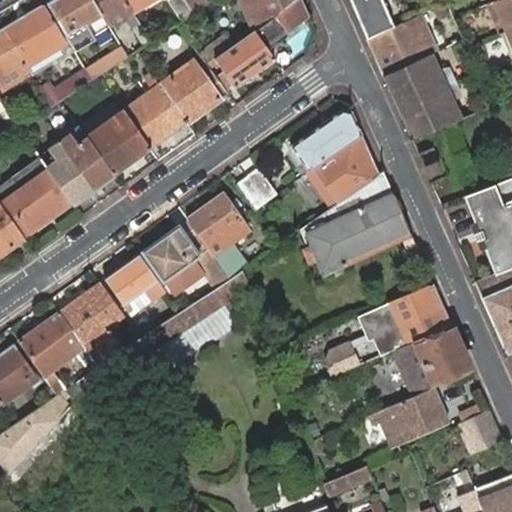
[(90,30),(105,21),(92,0),(45,0),(64,32),(83,20),(90,30)]
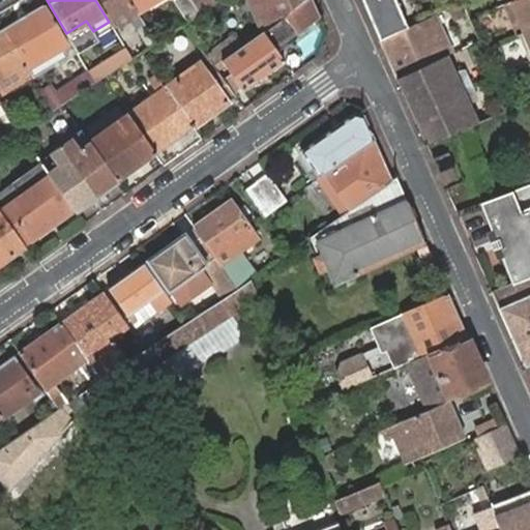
[(135,6),(129,0),(95,0),(109,22),(114,19),(116,22),(128,15),(126,11),(135,6)]
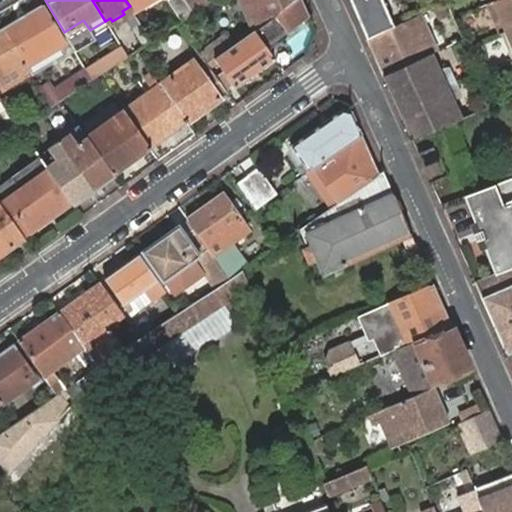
[(125,0),(130,6),(133,11),(150,0),(125,0)]
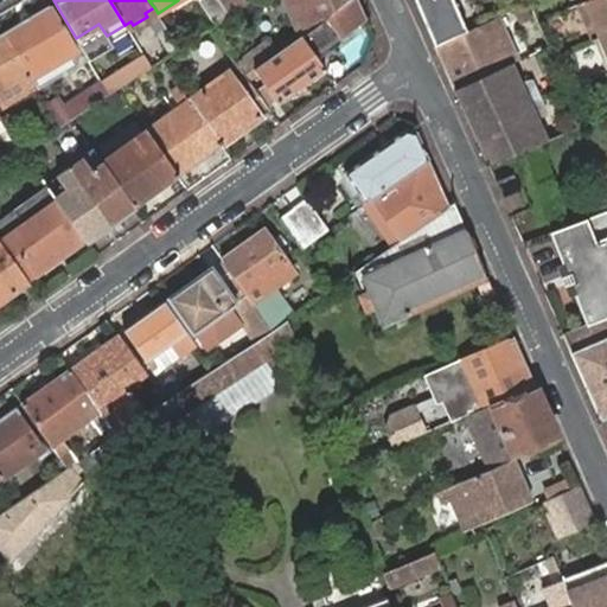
[(199,0),(213,24),(229,13),(219,0),(199,0)]
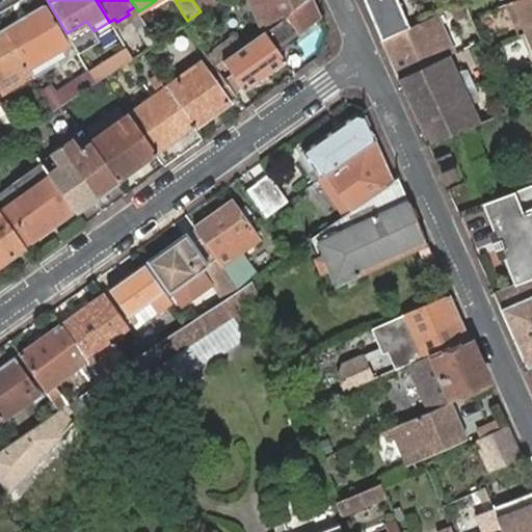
[(262,30),(221,58),(243,89),(285,60),(275,46),(297,31),(298,32),(321,17),(314,0),(304,0),(283,16),(272,23),(262,30)]
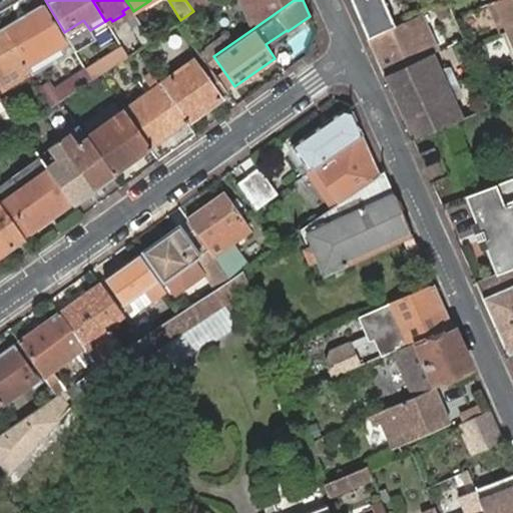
[(240,0),(245,12),(249,9),(245,0),(240,0)]
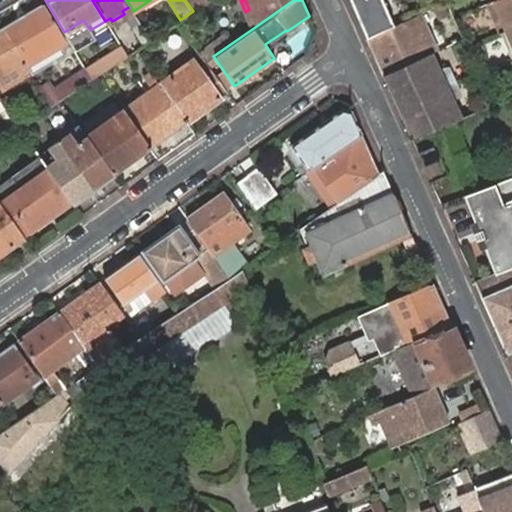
[(245,0),(249,9),(245,12),(252,29),(262,22),(272,15),(293,0),(245,0)]
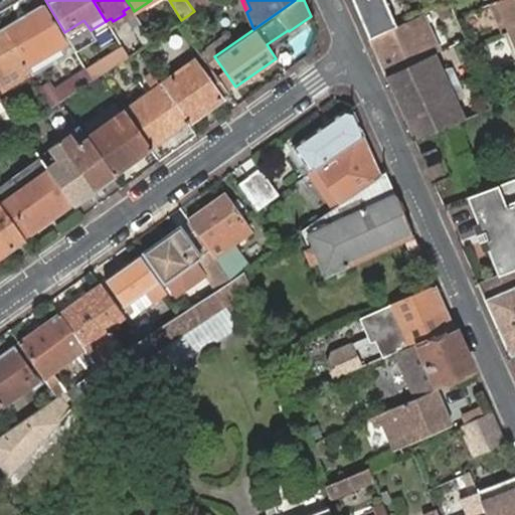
[(353,0),(370,37),(385,30),(395,25),(384,0),(353,0)]
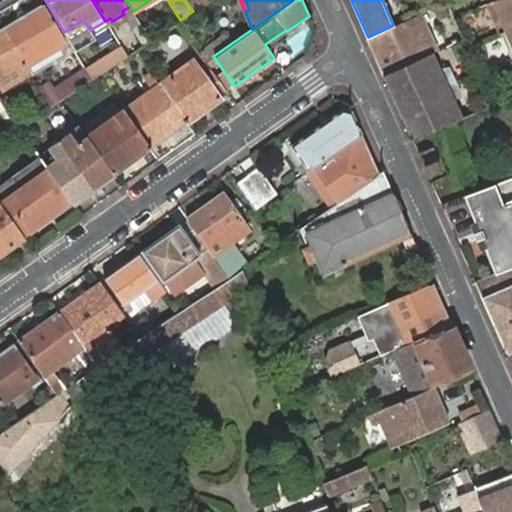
[(498,33),(511,26),(511,0),(493,0),(486,4),(498,33)]
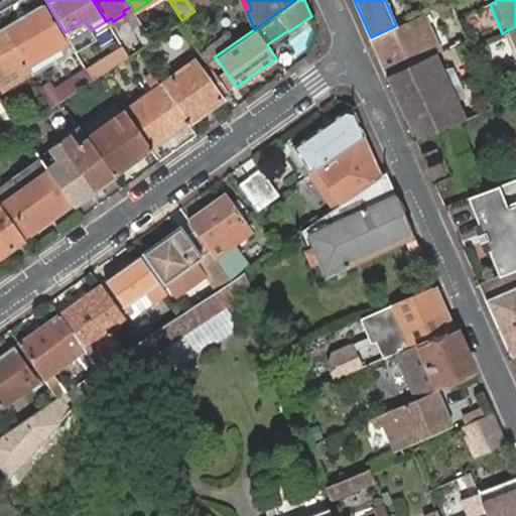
[(40,3),(2,26),(26,66),(62,41),(40,3)]
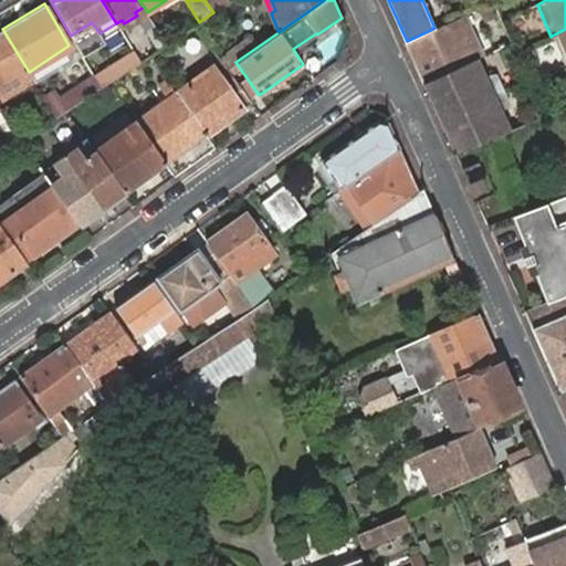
[(405,42),(423,85),(443,75),(440,67),(479,51),(474,39),(468,42),(462,28),(489,16),(486,9),(425,35),(423,33),(407,41),(405,42)]
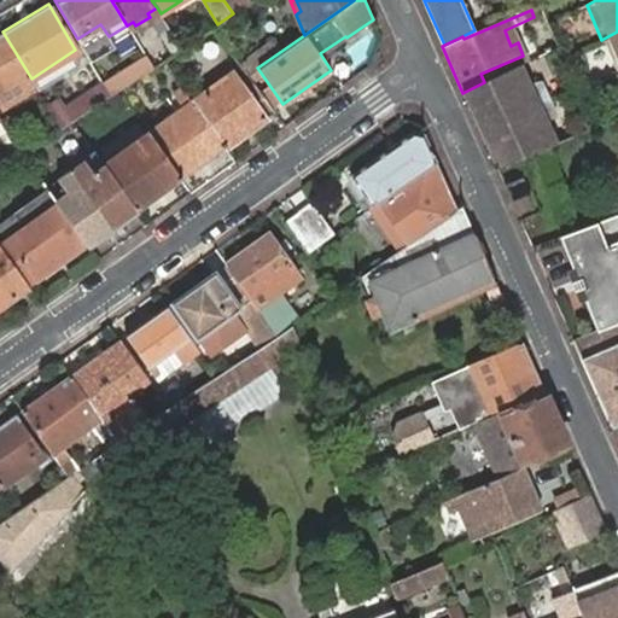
[(161,34),(172,53),(182,47),(169,27),(161,34)]
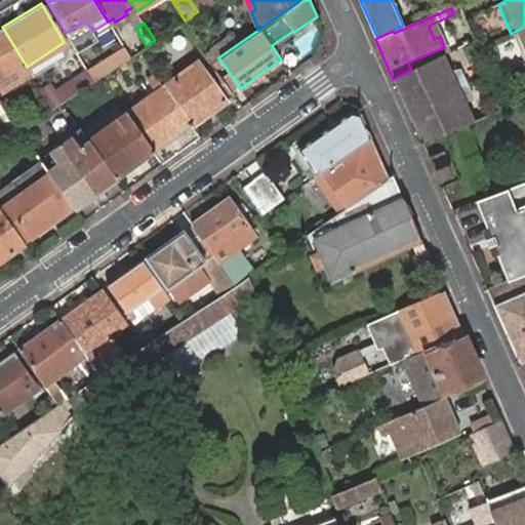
[(27,67),(2,27),(0,27),(0,91),(2,90),(0,86),(0,81),(18,70),(25,77),(31,73),(27,67)]
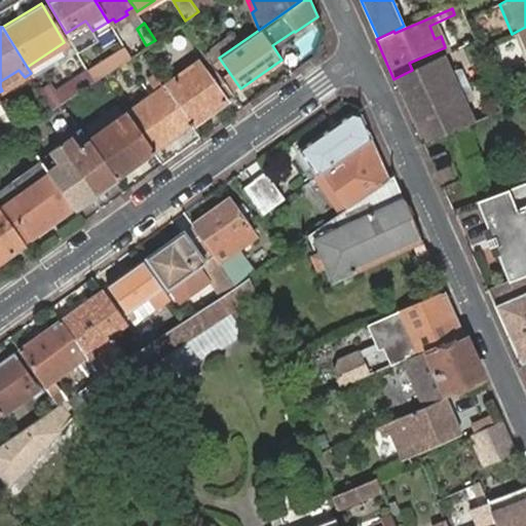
[(525,27),(512,34),(525,64),(525,62),(525,27)]
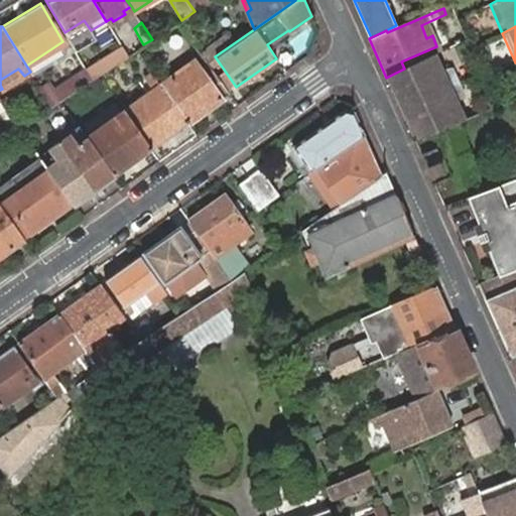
[(87,69),(93,78),(98,75),(128,55),(122,46),(87,69)]
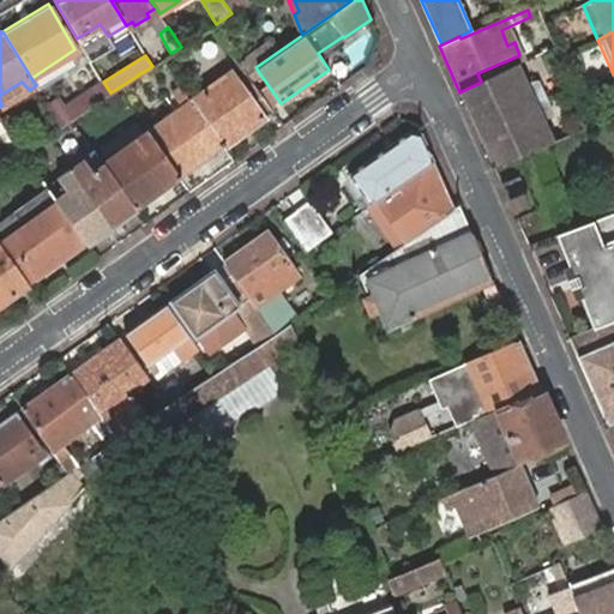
[(481,82),(459,92),(465,106),(476,110),(481,108),(497,140),(489,143),(486,151),(493,167),(515,157),(551,143),(542,122),(553,113),(539,80),(524,80),(516,64),(481,82)]
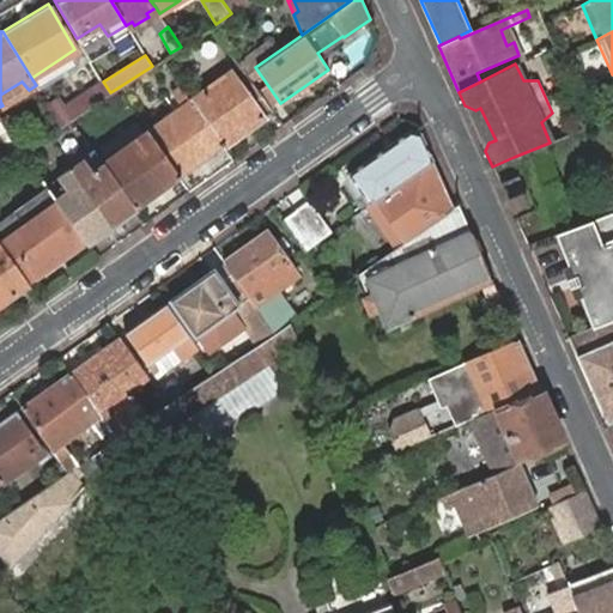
[(190,99),(223,145),(269,111),(246,74),(237,80),(230,73),(190,99)]
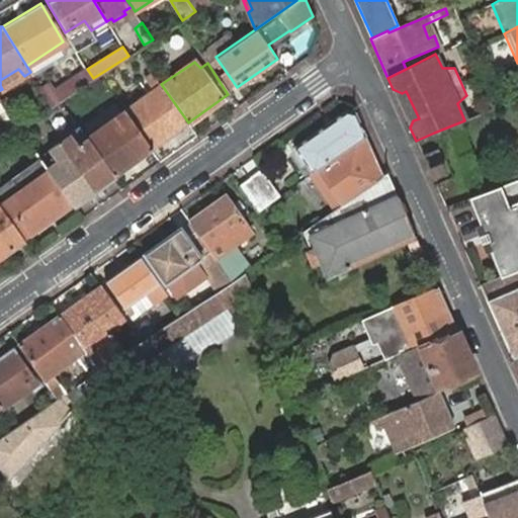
[(0,85),(2,89),(24,76),(18,69),(0,80),(0,85)]
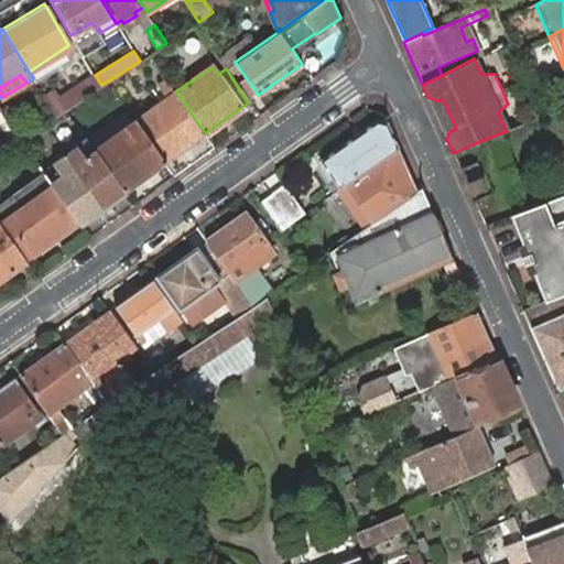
[(85,83),(89,93),(101,85),(95,75),(85,83)]
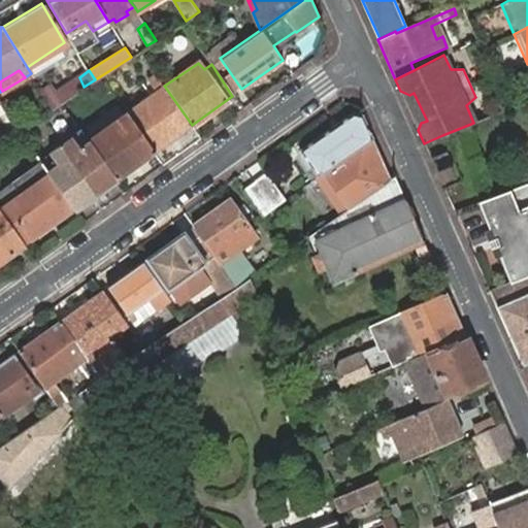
[(154,94),(125,113),(153,153),(192,125),(164,86),(156,74),(145,81),(154,94)]
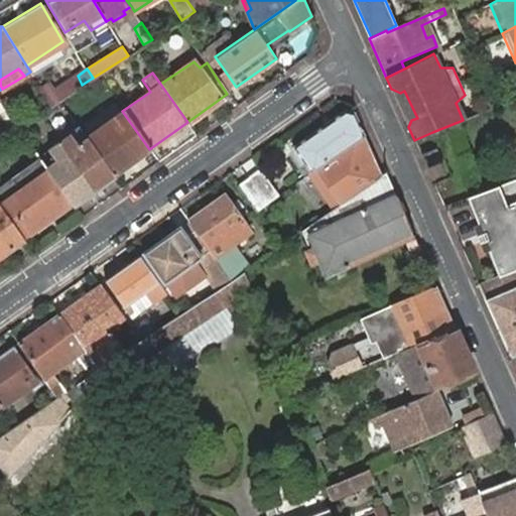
[(56,89),(61,98),(82,85),(78,76),(56,89)]
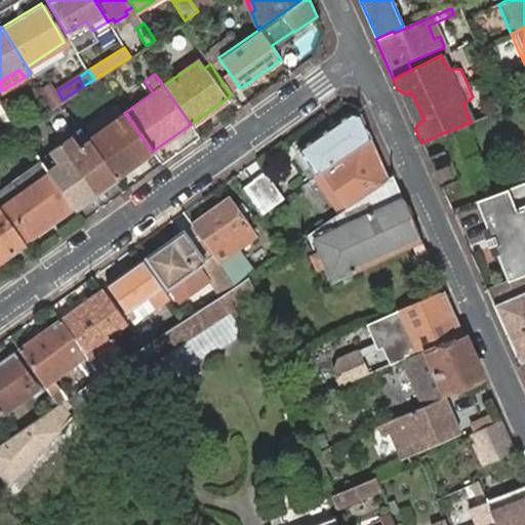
[(45,98),(51,107),(61,101),(63,99),(57,90),(45,98)]
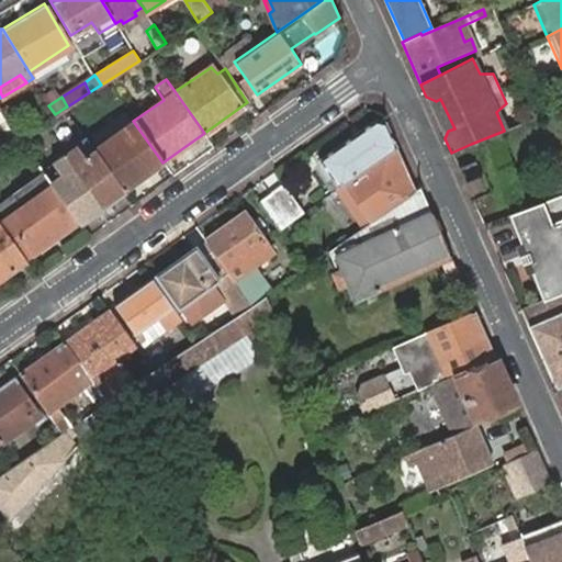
[(13,130),(19,137),(21,136),(38,125),(32,117),(13,130)]
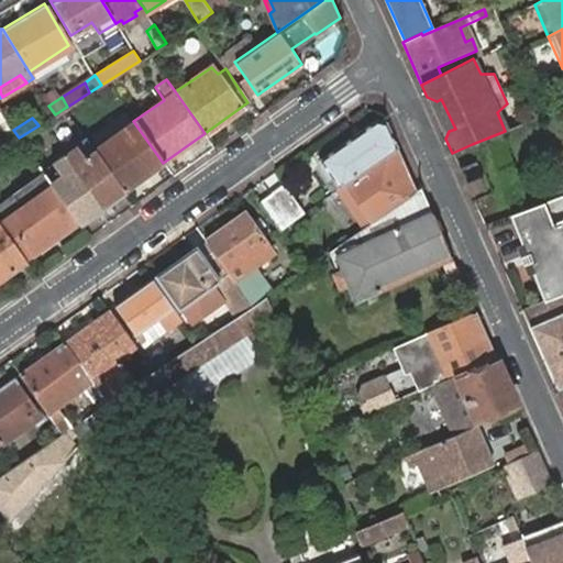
[(319,158),(340,188),(397,147),(384,120),(372,121),(319,158)]
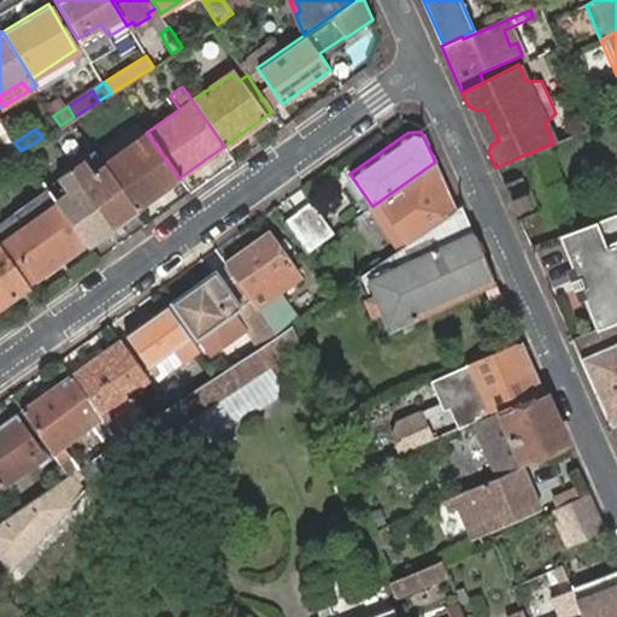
[(103,164),(134,209),(178,178),(146,133),(103,164)]
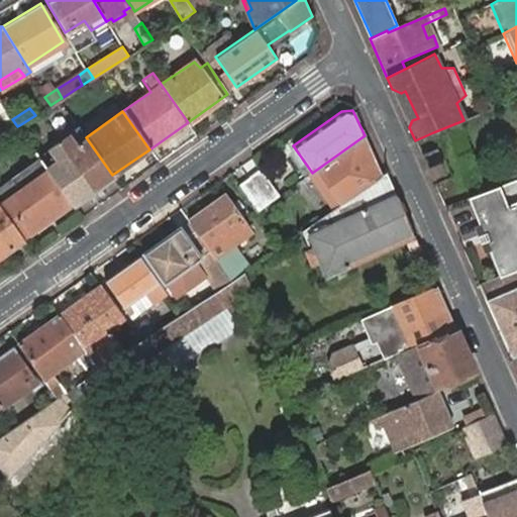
[(80,127),(60,142),(92,189),(112,175),(86,137),(80,127)]
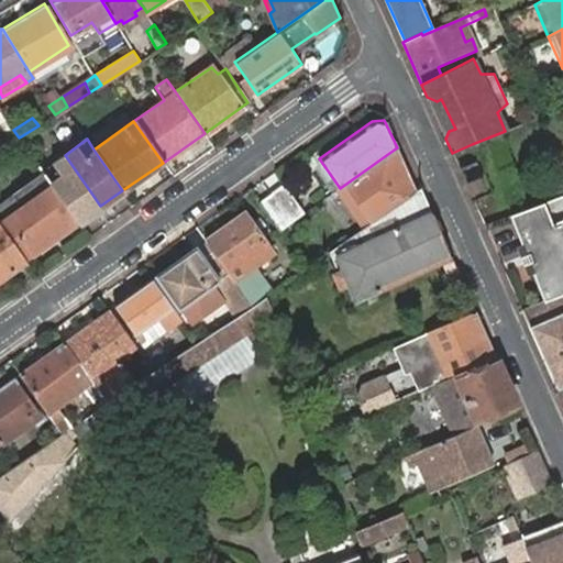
[(340,188),(365,224),(417,189),(397,147),(340,188)]
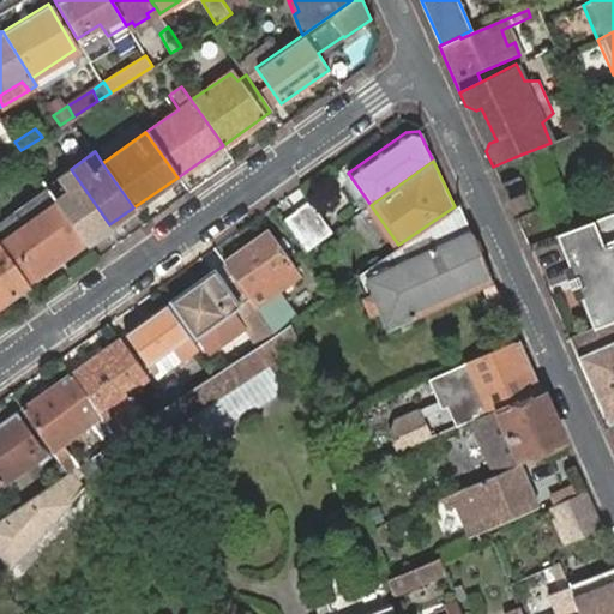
[(54,196),(61,206),(85,242),(109,224),(71,169),(58,178),(65,188),(54,196)]
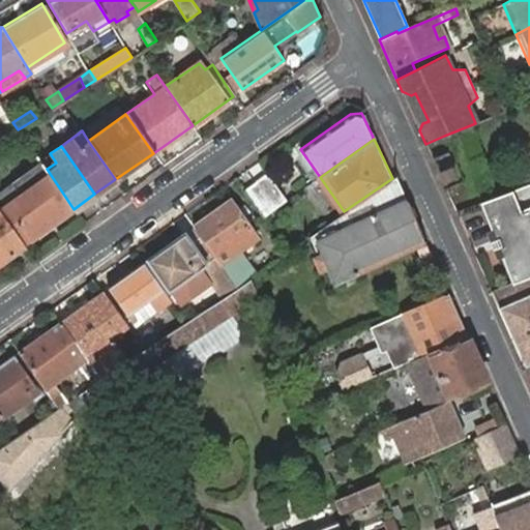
[(446,152),(433,158),(443,183),(453,178),(449,169),(451,167),(446,152)]
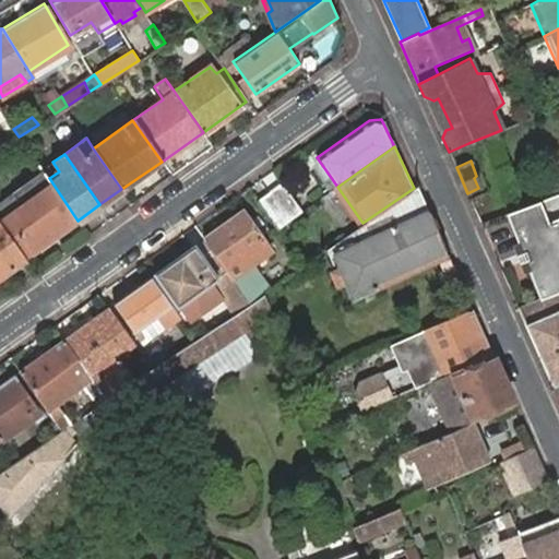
[(49,178),(39,162),(30,168),(40,188),(44,186),(48,191),(7,219),(31,253),(75,223),(54,189),(56,188),(49,178)]
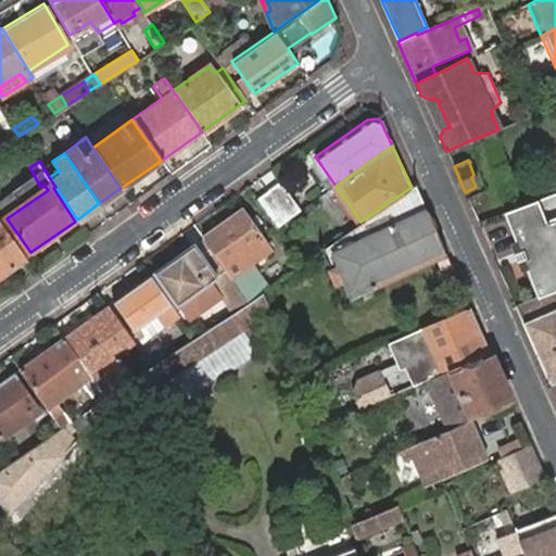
[(267,191),(288,220),(301,211),(280,182),(267,191)]
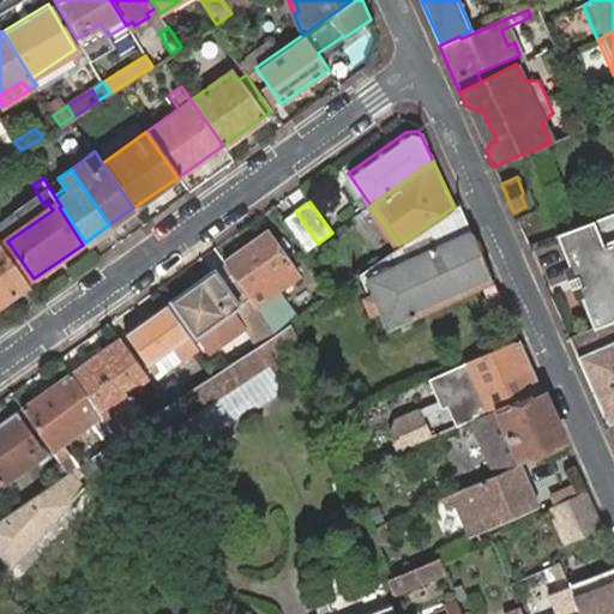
[(492,306),(503,301),(458,203),(455,206),(398,245),(363,269),(389,325),(481,284),(492,306)]
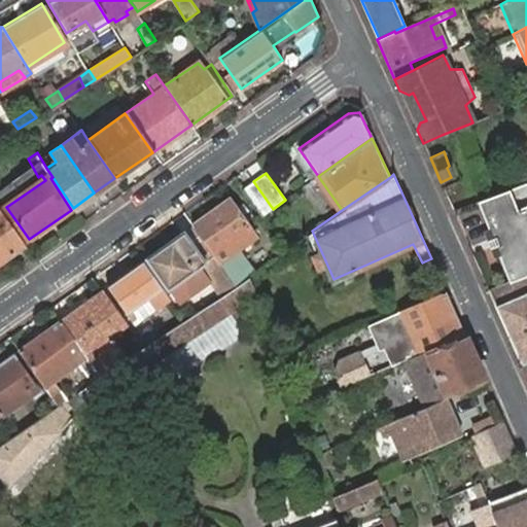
[(243,187),(264,215),(273,209),(253,181),(243,187)]
